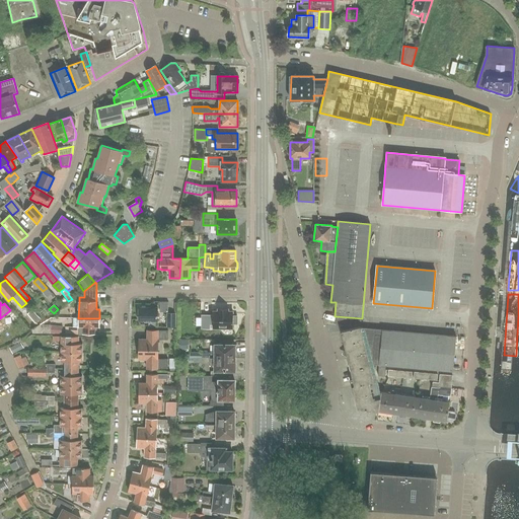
[(149,326),(156,326),(156,321),(157,321),(157,308),(139,308),(139,321),(149,321),(149,326)]
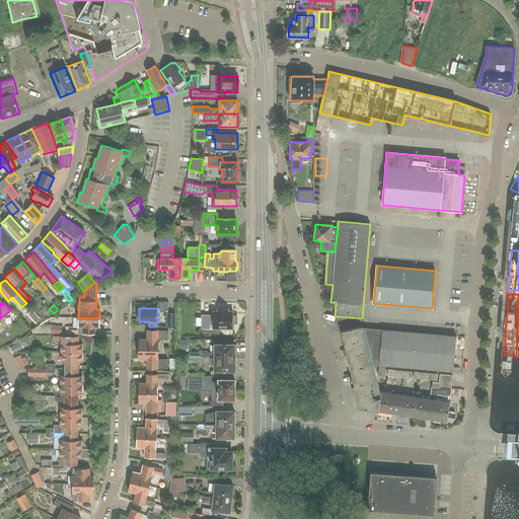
[(202,315),(202,328),(209,328),(209,324),(213,324),(213,328),(233,328),(233,324),(237,324),(237,316),(233,316),(233,311),(228,311),(228,309),(218,309),(218,311),(213,311),(213,315),(202,315)]
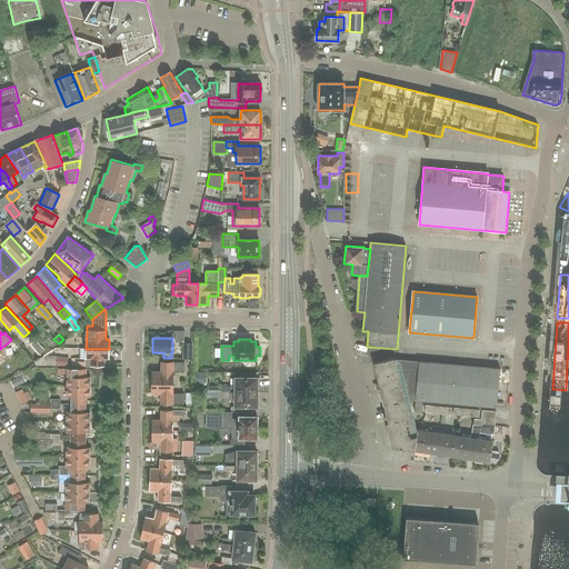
[(36,341),(31,346),(39,356),(45,351),(36,341)]
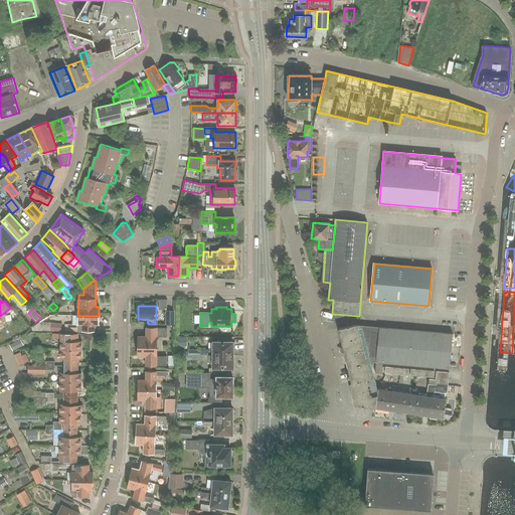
[(174,326),(175,311),(165,311),(165,325),(174,326)]
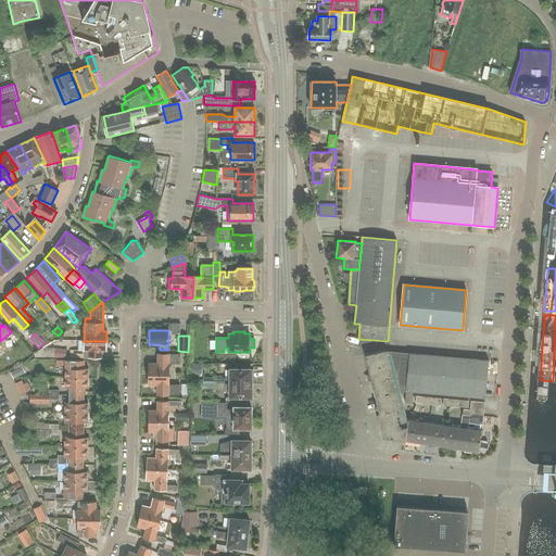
[(387,350),(388,341),(361,339),(359,348),(364,348),(378,350),(387,350)]
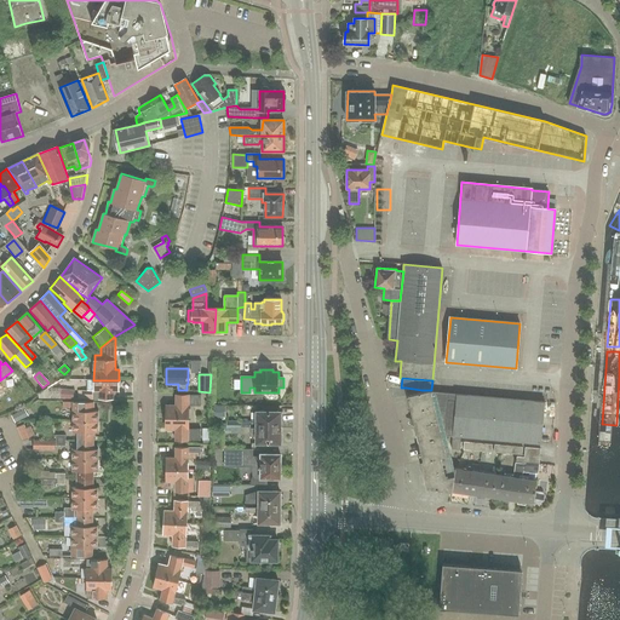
[(119,391),(119,380),(93,380),(93,382),(87,382),(87,391),(80,391),(80,399),(93,399),(93,400),(114,400),(114,391),(119,391)]
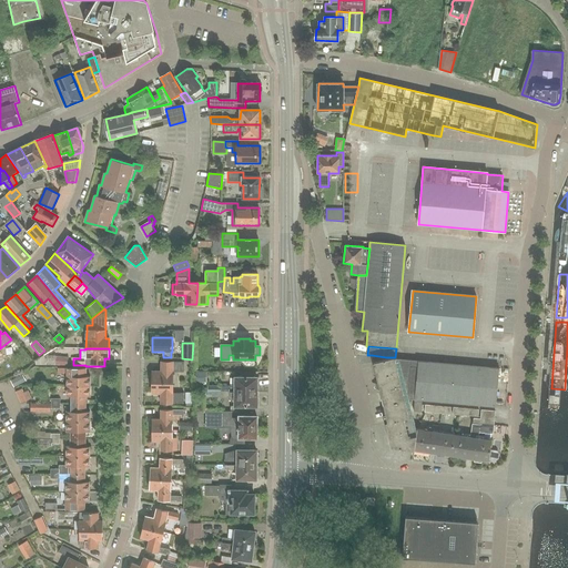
[(395,357),(386,357),(372,355),(387,422),(385,423),(392,447),(414,450),(416,429),(412,428),(405,398),(415,399),(423,401),(496,407),(499,368),(395,358),(395,357)]
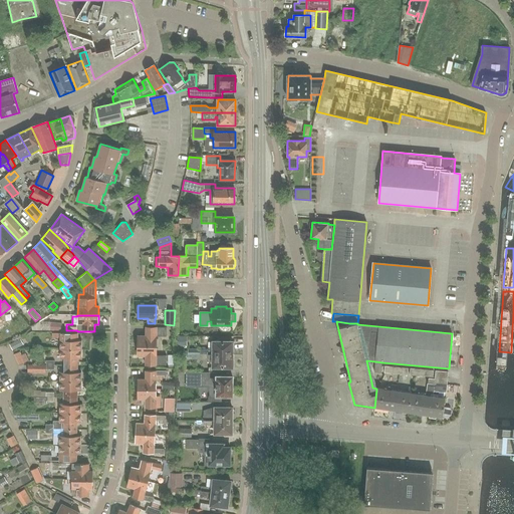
[(60,323),(50,322),(50,329),(60,330),(60,323)]
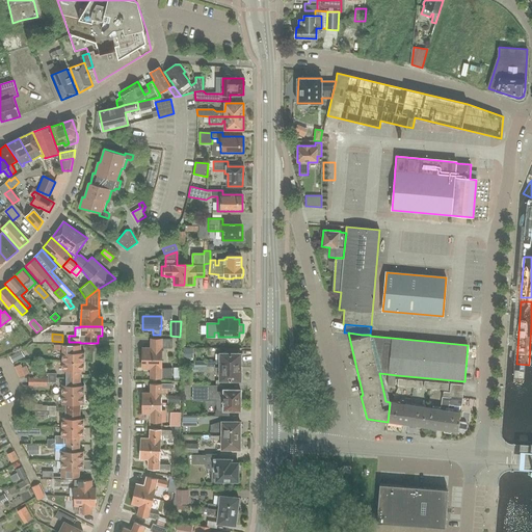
[(173,349),(173,344),(173,339),(151,339),(151,348),(142,348),(142,369),(151,369),(151,377),(171,377),(171,368),(162,368),(162,349),(173,349)]
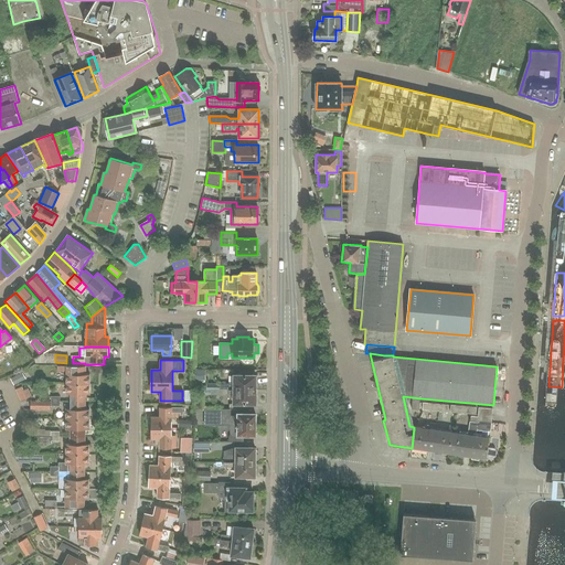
[(66,384),(89,384),(89,374),(85,374),(85,366),(66,366),(66,372),(66,384)]
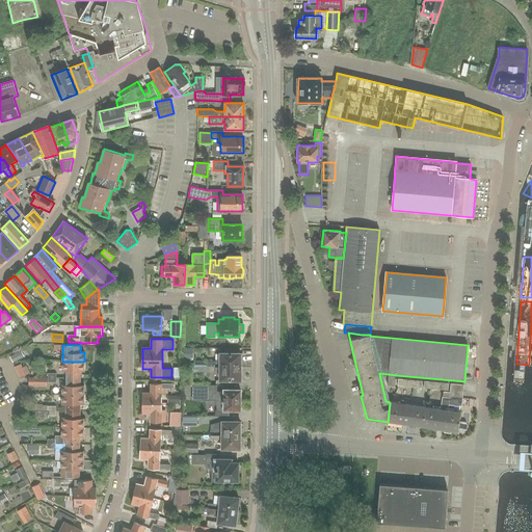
[(12,363),(24,356),(21,350),(9,356),(12,363)]
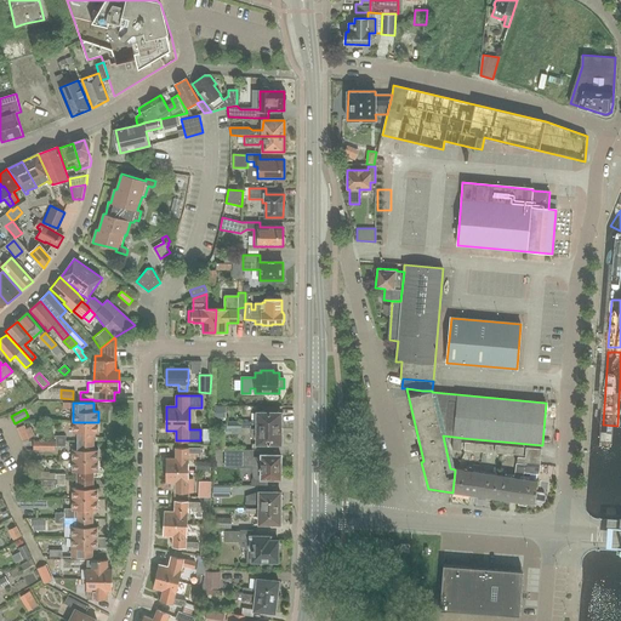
[(266,412),(265,411),(260,412),(257,412),(257,422),(227,422),(227,423),(214,423),(214,428),(232,428),(241,429),(241,428),(281,428),(281,421),(283,421),(283,415),(281,415),(281,412),(266,412)]
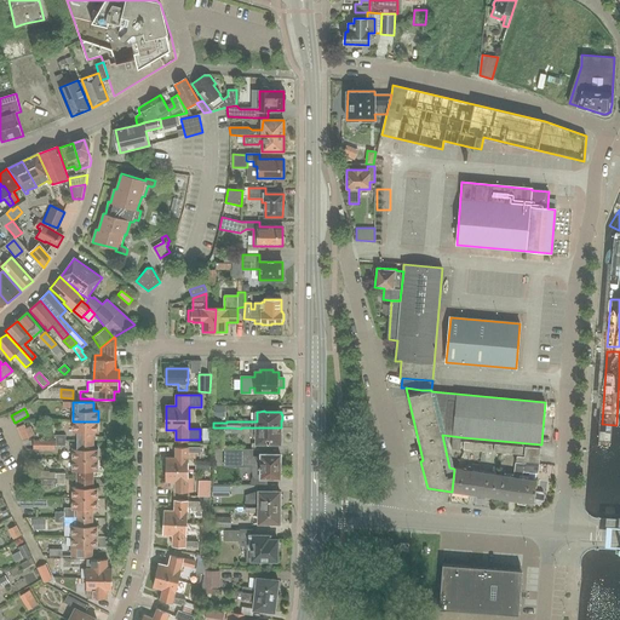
[(98,432),(98,422),(73,422),(73,441),(93,441),(93,432),(98,432)]
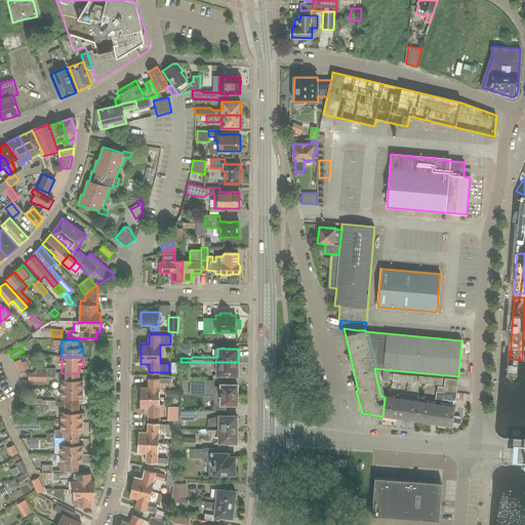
[(13,362),(19,373),(29,368),(26,362),(22,363),(19,359),(13,362)]
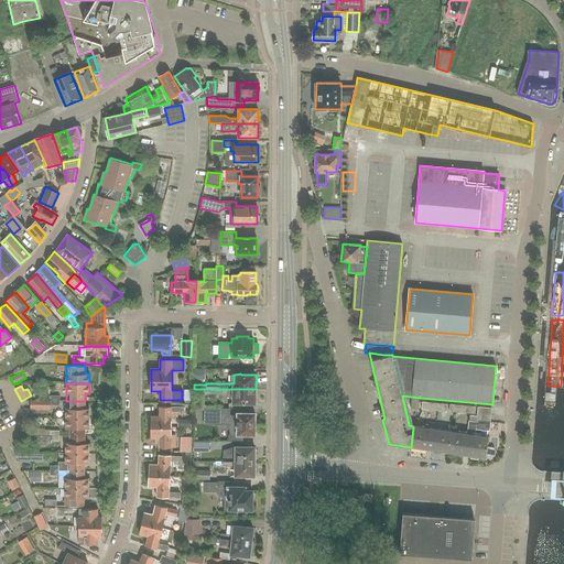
[(256,396),(256,389),(219,389),(219,390),(210,389),(210,394),(234,394),(234,403),(235,403),(240,404),(241,403),(256,403),(256,402),(257,402),(257,396),(256,396)]
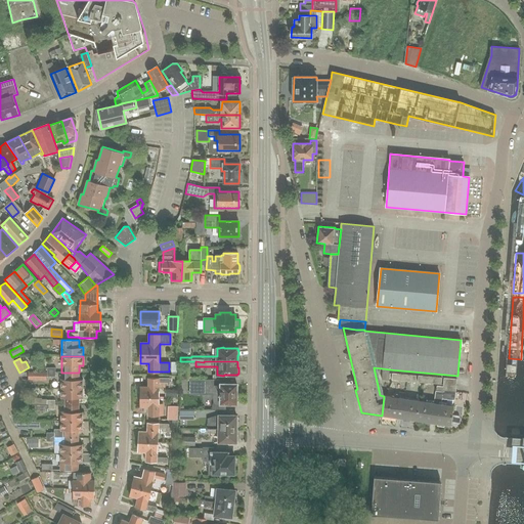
[(187,364),(179,365),(180,379),(188,379),(187,364)]
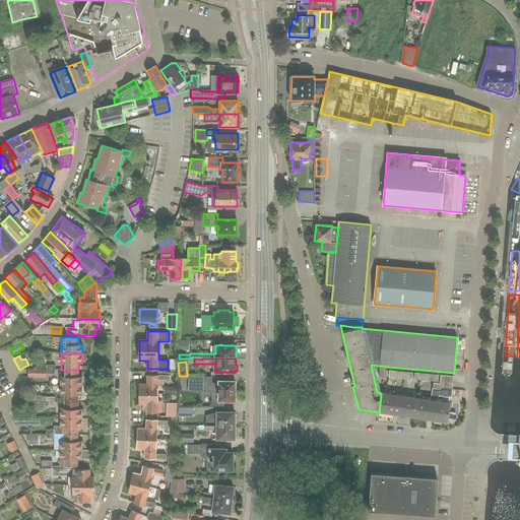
[(78,377),(78,370),(61,370),(61,386),(82,386),(82,377),(78,377)]
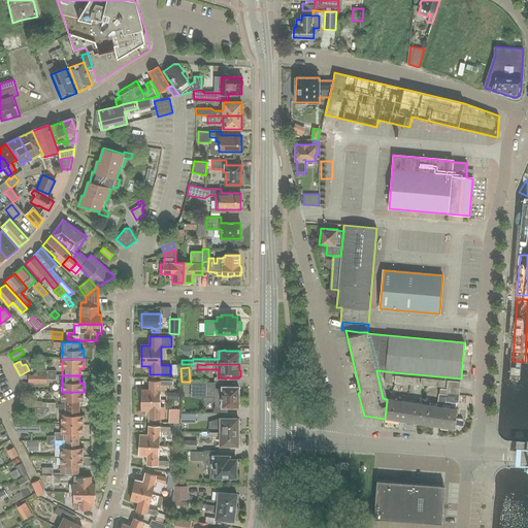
[(419,378),(395,376),(395,383),(419,385),(419,378)]
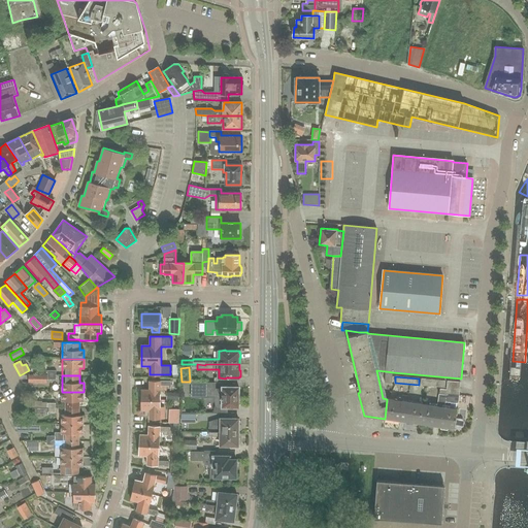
[(421,378),(421,380),(421,386),(444,388),(446,381),(421,378)]
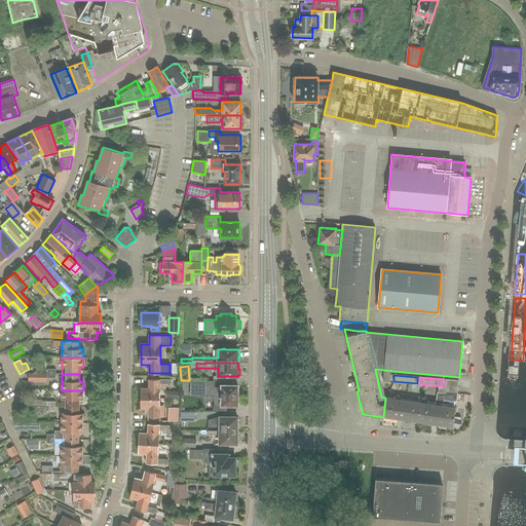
[(141,399),(159,399),(159,389),(166,389),(166,384),(170,384),(170,379),(149,379),(149,388),(141,388),(141,399)]
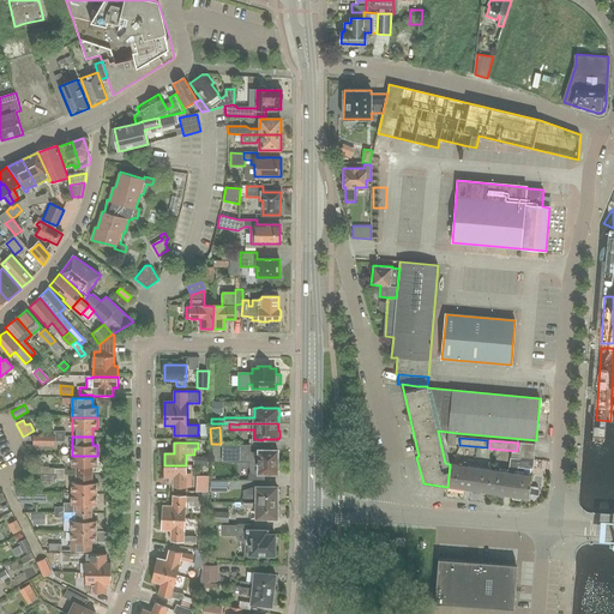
[(519,459),(519,458),(534,459),(535,445),(521,443),(519,453),(512,452),(511,458),(519,459)]
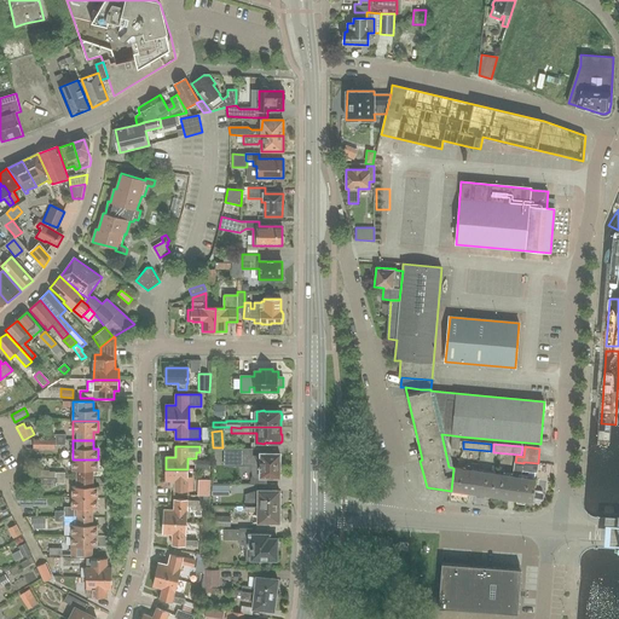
[(281,453),(260,453),(260,456),(252,456),(252,449),(225,449),(224,467),(252,467),(253,475),(250,478),(250,485),(264,485),(264,478),(279,478),(281,453)]
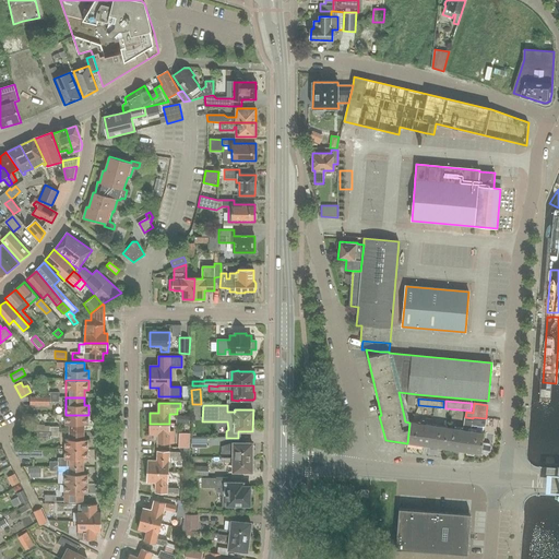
[(88,425),(88,415),(66,415),(66,425),(70,425),(70,432),(84,432),(84,425),(88,425)]
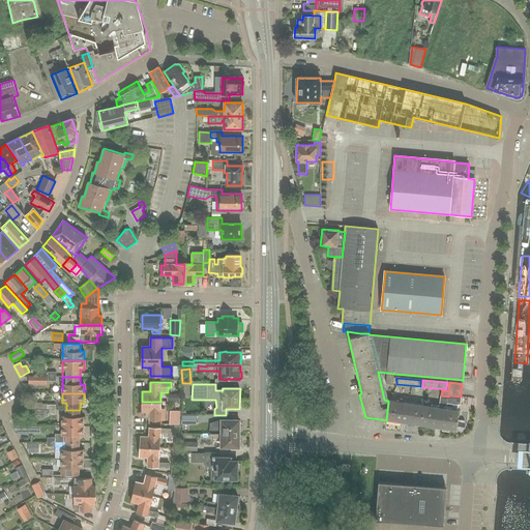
[(439,408),(423,406),(420,425),(455,431),(455,429),(458,419),(459,411),(458,411),(451,410),(446,409),(447,404),(452,404),(459,405),(460,405),(461,396),(448,395),(448,396),(441,395),(439,408)]
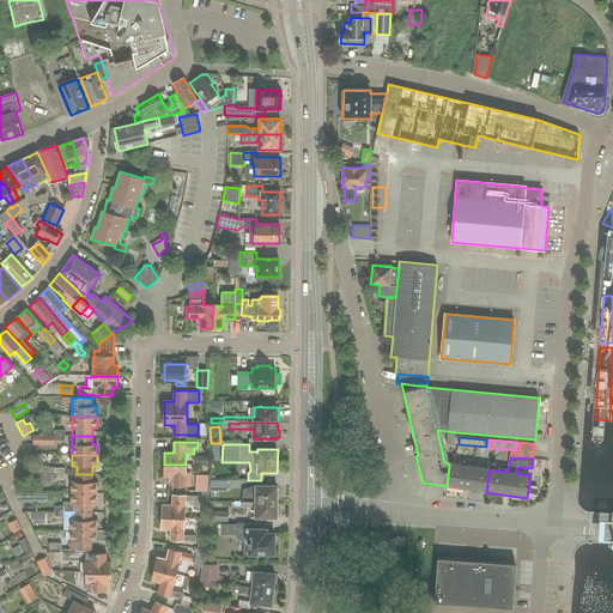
[(486,492),(490,469),(449,463),(447,486),(486,492)]
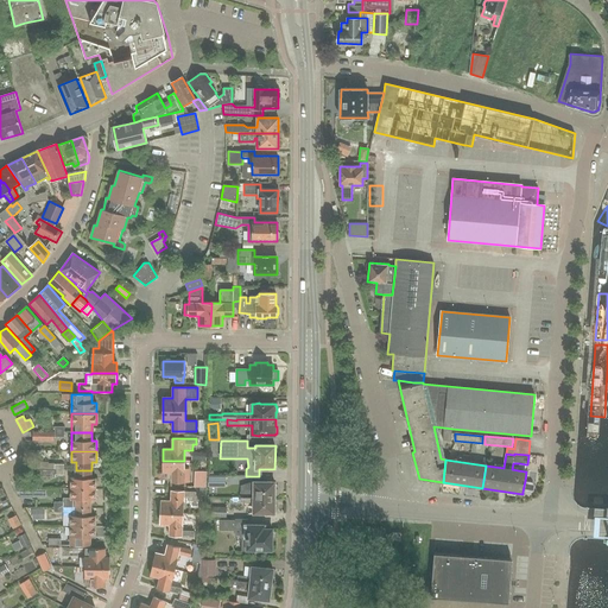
[(184,469),(184,461),(163,461),(163,473),(172,473),(172,483),(190,483),(190,469),(184,469)]
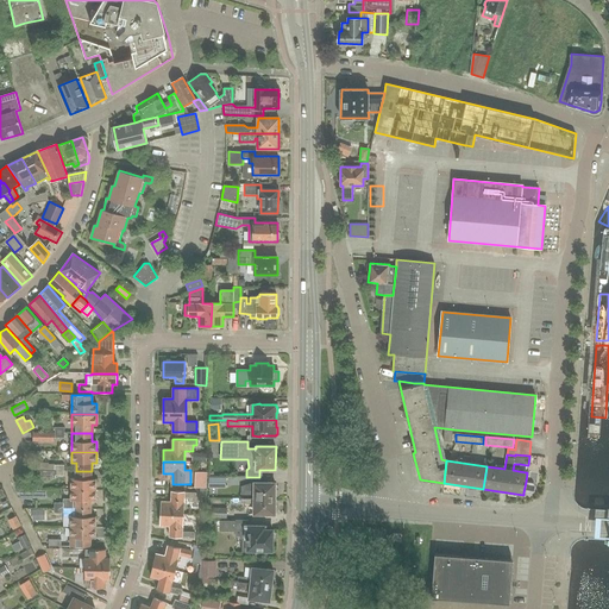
[(92,479),(92,471),(76,471),(76,479),(71,479),(71,490),(96,490),(96,479),(92,479)]
